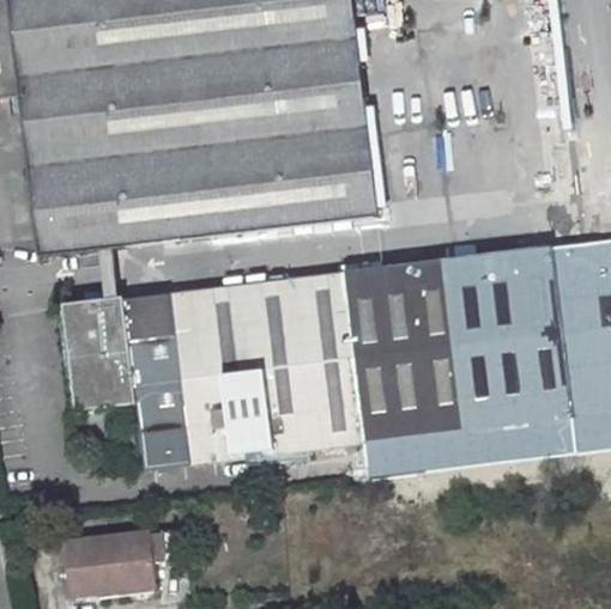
[(357,37),(352,0),(0,0),(0,95),(23,92),(42,255),(314,224),(379,214),(357,37)]
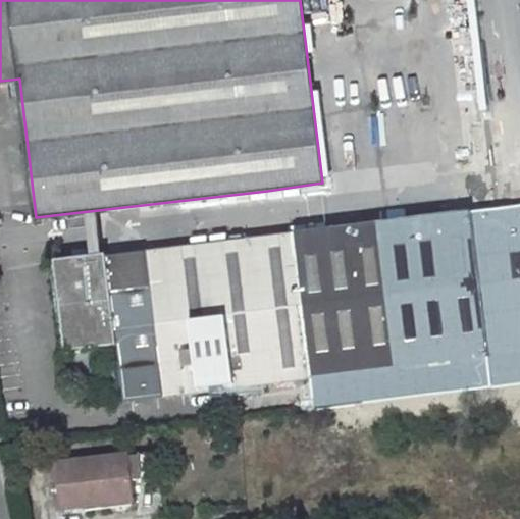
[(446,0),(460,167),(491,164),(477,0),(446,0)]
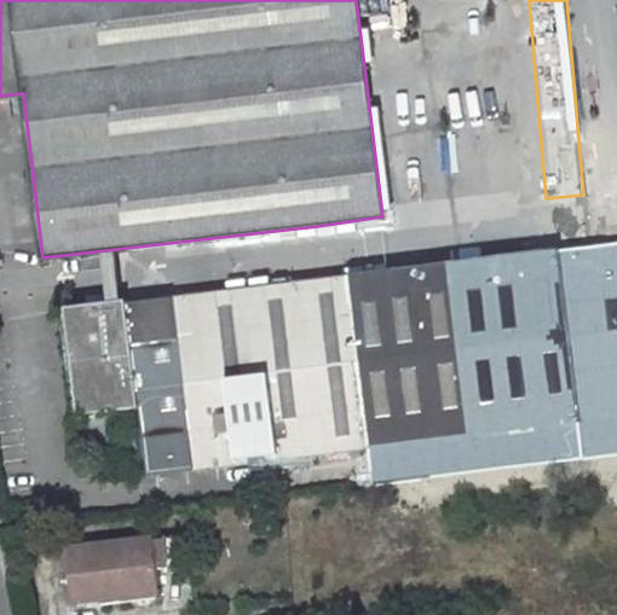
[(543,109),(517,109),(517,132),(511,132),(509,199),(542,199),(543,109)]
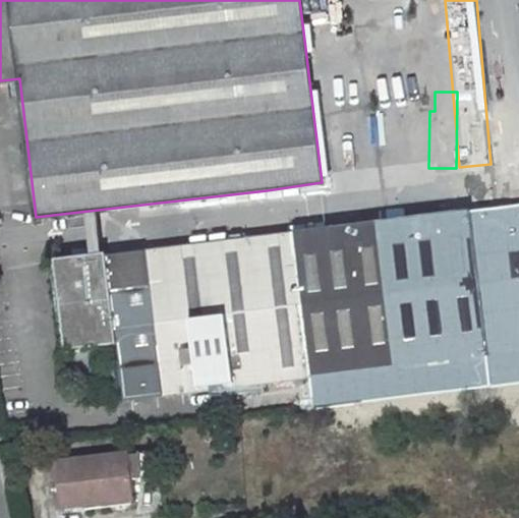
[(477,265),(470,208),(292,230),(309,376),(488,353),(480,296),(512,293),(508,261),(477,265)]
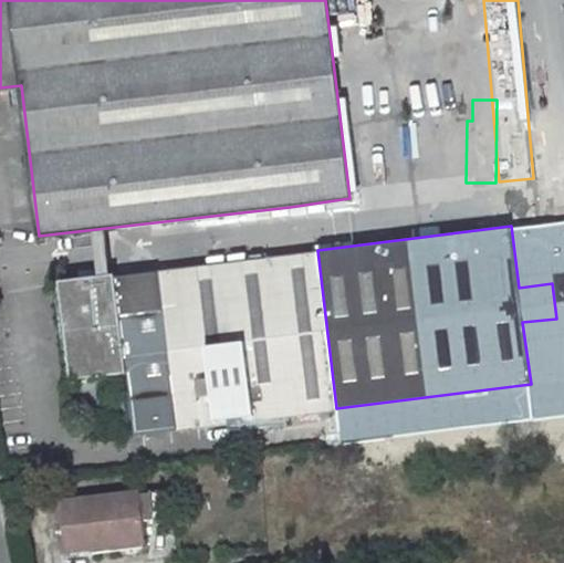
[(336,408),(317,250),(115,274),(115,272),(59,279),(71,377),(73,377),(73,382),(77,381),(77,377),(127,371),(135,433),(157,430),(171,428),(336,408)]
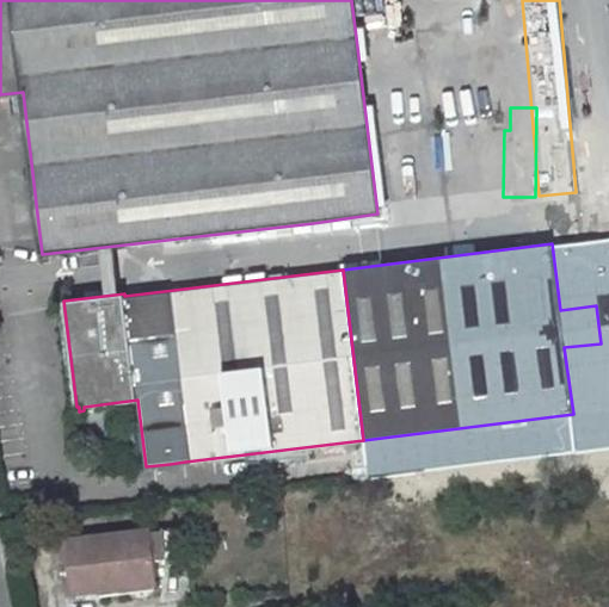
[(573,403),(595,403),(595,381),(573,381),(573,403)]
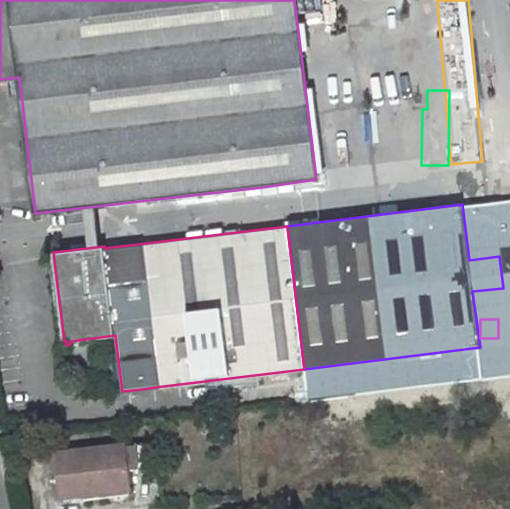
[(156,394),(155,387),(142,389),(143,395),(156,394)]
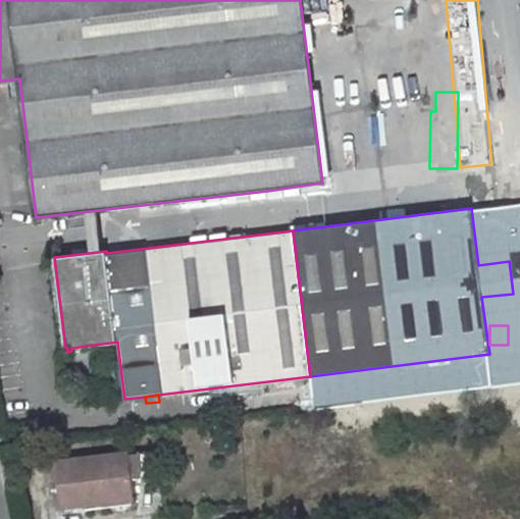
[(127,453),(55,462),(60,505),(98,500),(99,507),(130,502),(128,491),(133,490),(132,476),(151,474),(148,450),(127,453)]
